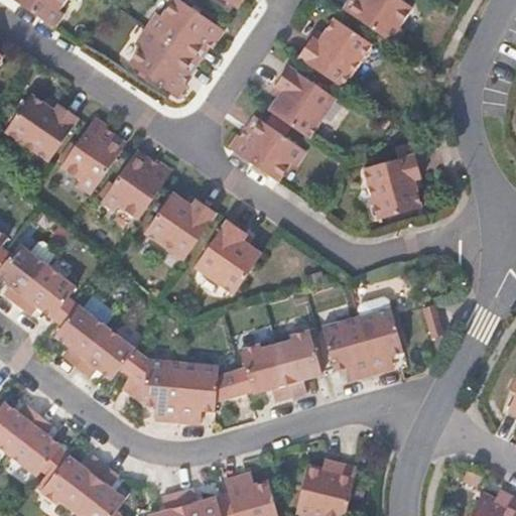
[(11,0),(17,3),(54,29),(61,17),(56,12),(65,0),(11,0)]
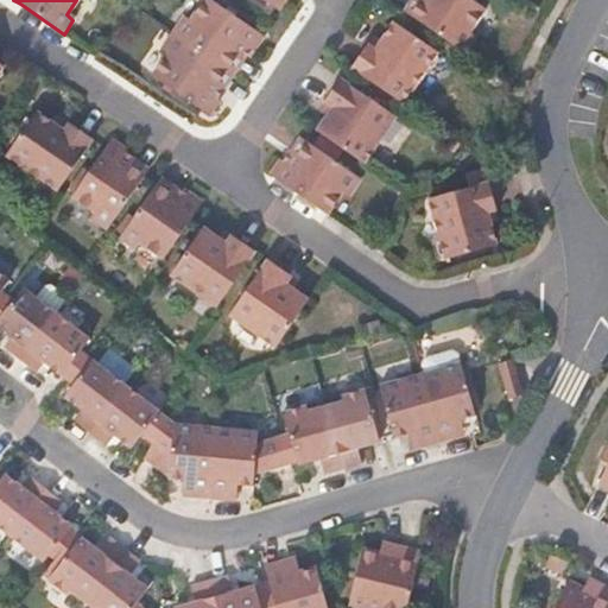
[(172,33),(227,70),(244,46),(251,51),(263,36),(208,0),(206,0),(192,20),(184,16),(172,33)]
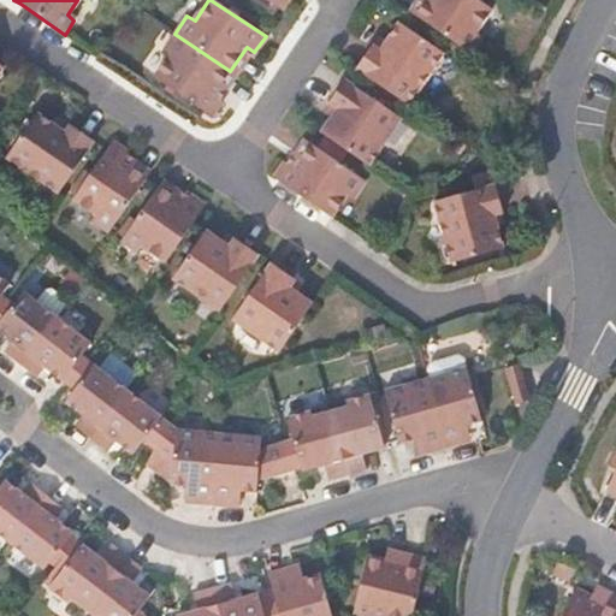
[(428,0),(418,17),(472,55),(483,41),(477,35),(493,11),(479,1),(477,0),(428,0)]
